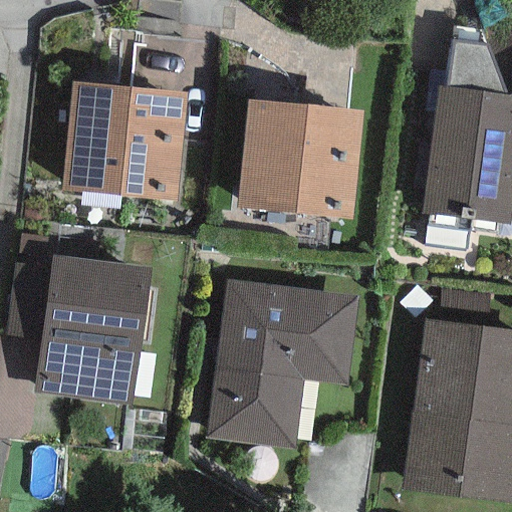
[(482,28),(453,24),(446,87),(440,85),(422,212),(510,225),(511,215),(511,93),(482,28)]
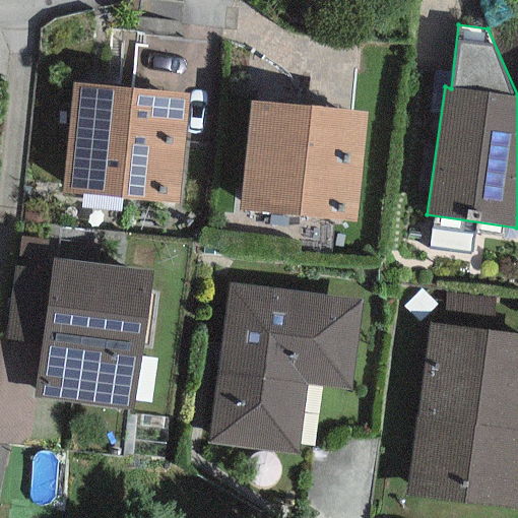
[(179,202),(189,91),(74,81),(64,192),(179,202)]
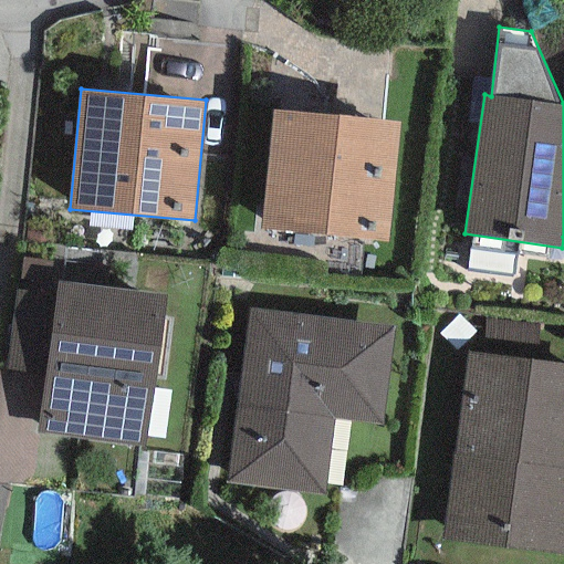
[(401,122),(274,108),(262,227),(388,240),(401,122)]
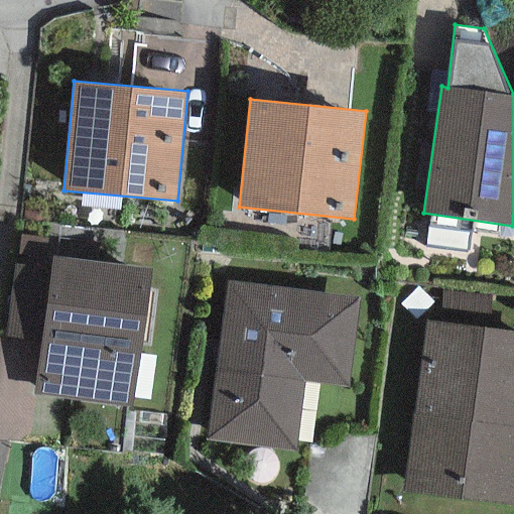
[(150,268),(53,256),(51,269),(42,342),(35,394),(132,407),(150,268)]
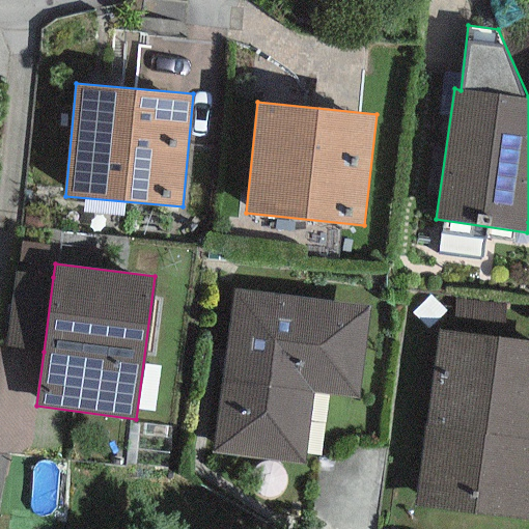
[(44,352),(53,277),(17,272),(7,347),(44,352)]
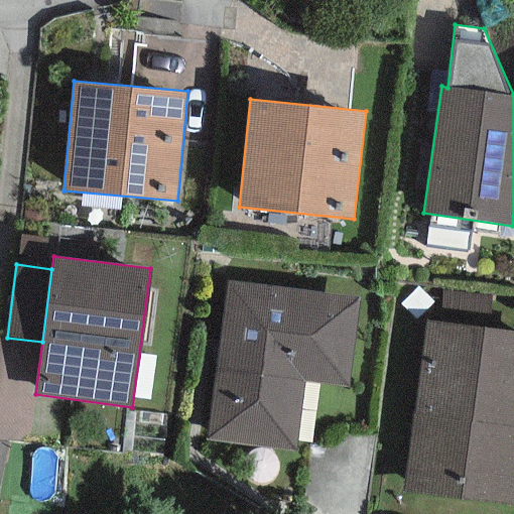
[(349,385),(360,295),(228,279),(209,438),(296,450),(305,380),(349,385)]
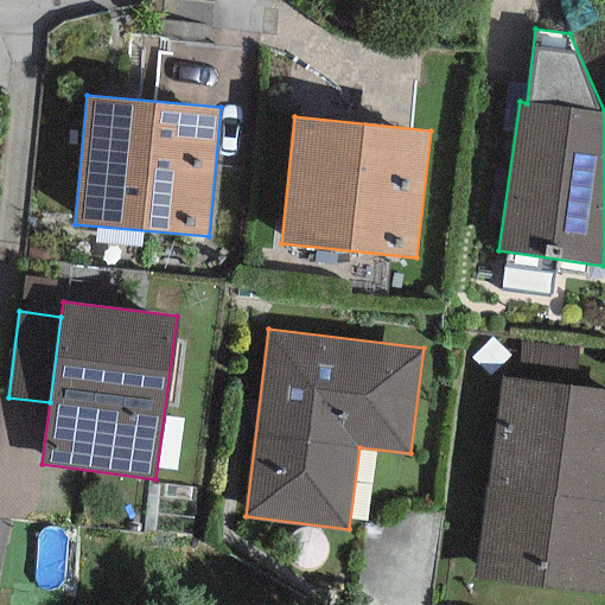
[(521,342),(517,379),(577,384),(580,346),(521,342)]
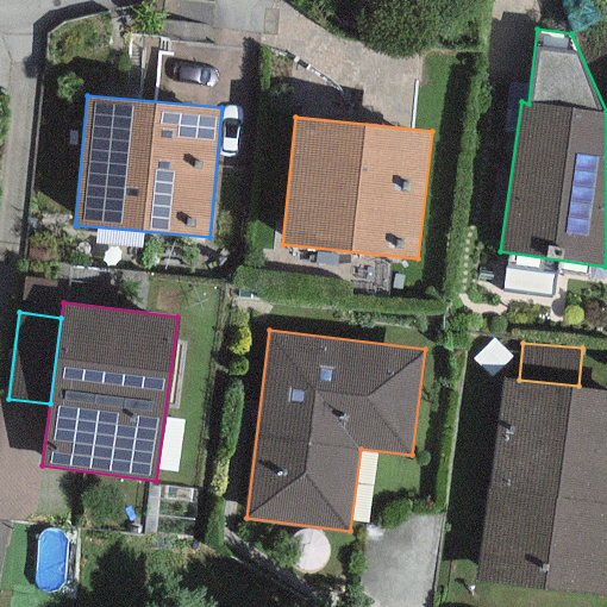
[(519,380),(504,376),(477,577),(606,594),(606,389),(579,386),(519,380)]
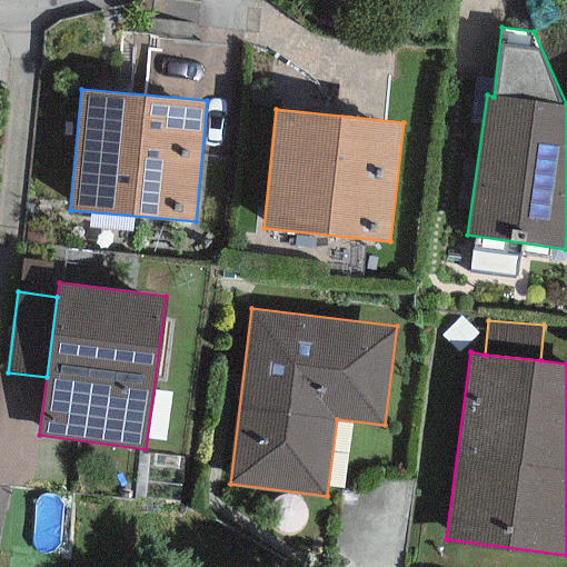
All buildings are outlined.
